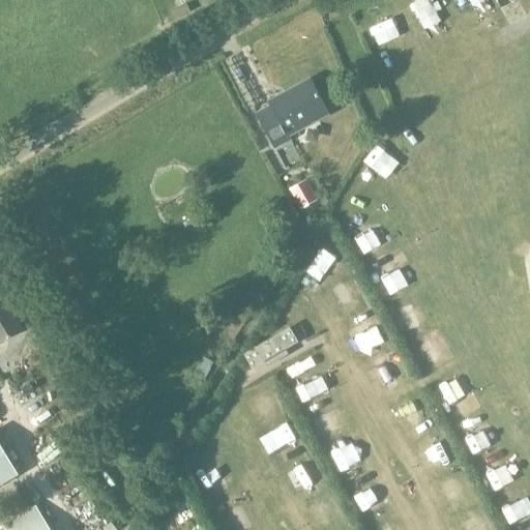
[(326,114),(308,81),(268,102),(270,107),(255,115),(273,149),(289,141),(286,136),(326,114)]
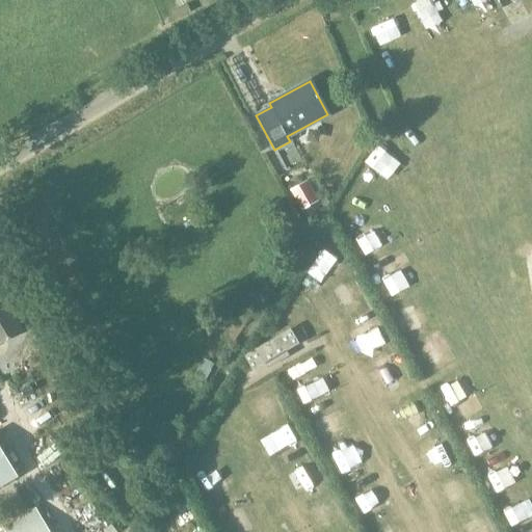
[(375,175),(387,154),(369,144),(357,164),(375,175)]
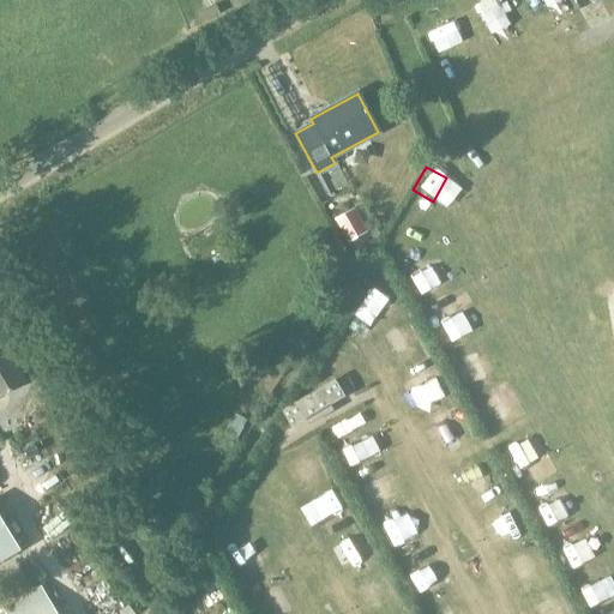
[(345,240),(348,244),(366,233),(367,232),(354,209),(353,209),(333,220),(345,240)]
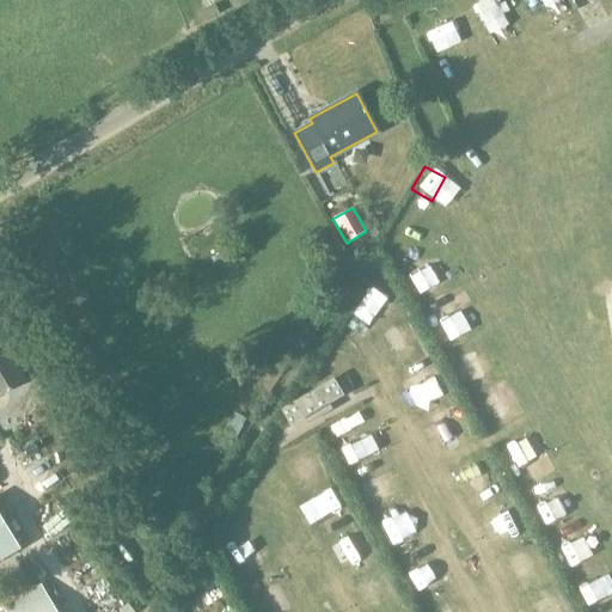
[(409,214),(391,224),(398,236),(416,225),(409,214)]
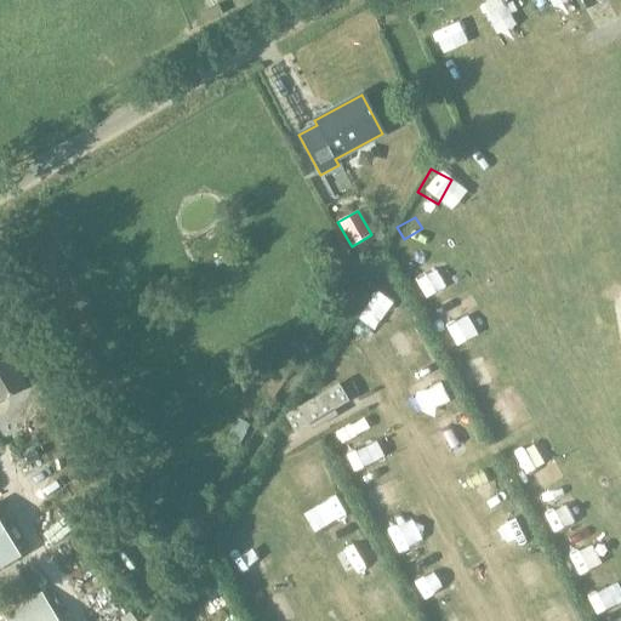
[(425,238),(404,246),(409,260),(431,251),(425,238)]
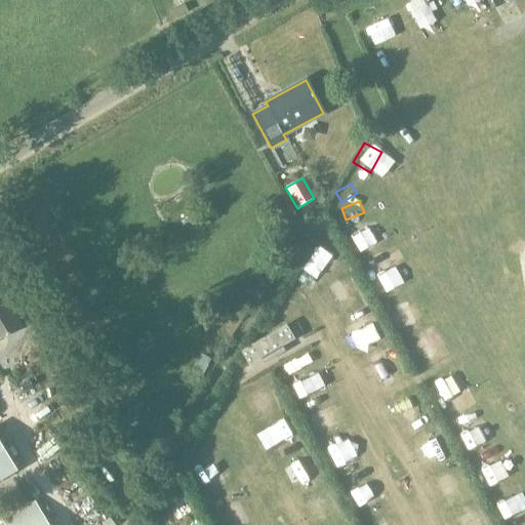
[(359,240),(375,232),(369,220),(353,229),(359,240)]
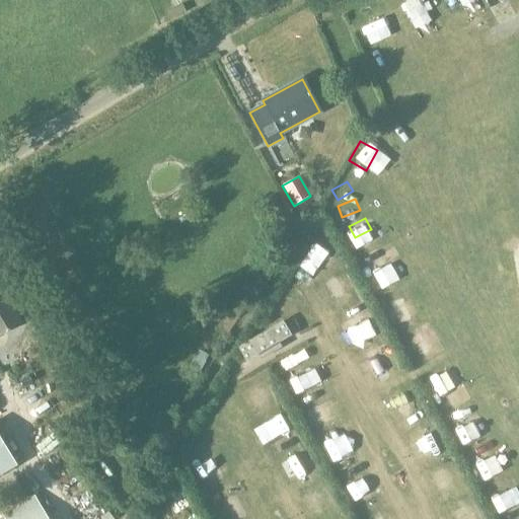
[(378,265),(369,247),(354,255),(363,273),(378,265)]
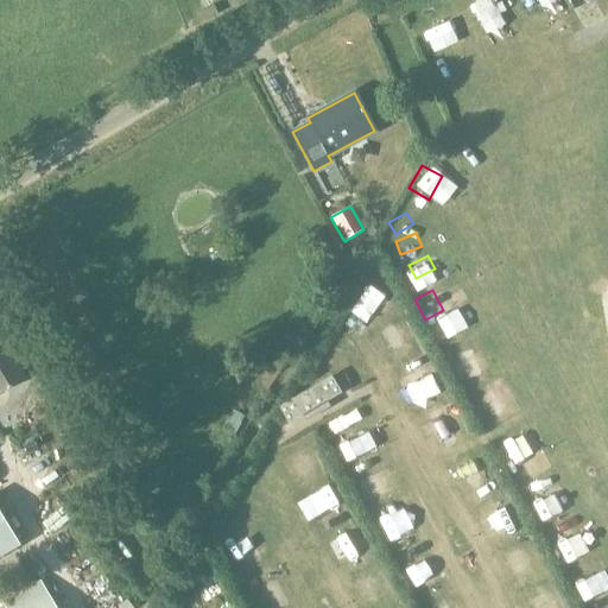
[(435,314),(444,329),(456,322),(445,306),(435,314)]
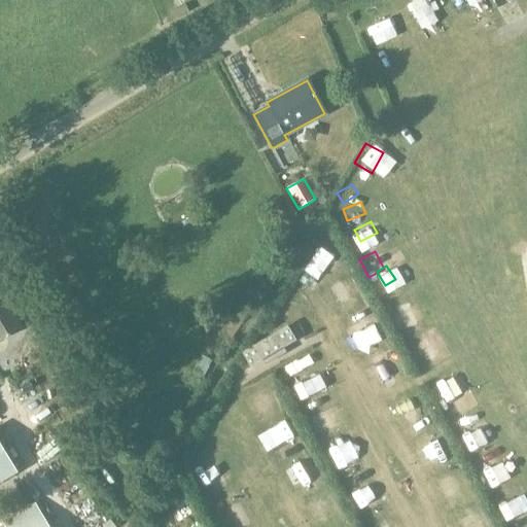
[(0,341),(21,328),(2,296),(0,297),(0,341)]
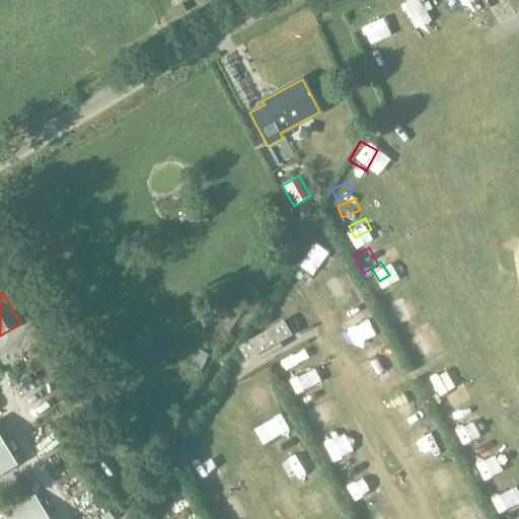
[(388,317),(403,335),(413,327),(396,310),(388,317)]
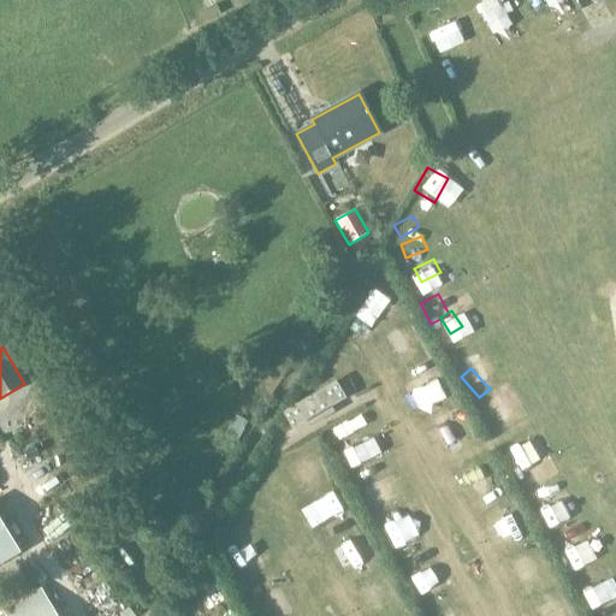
[(430,377),(419,384),(432,401),(442,394),(430,377)]
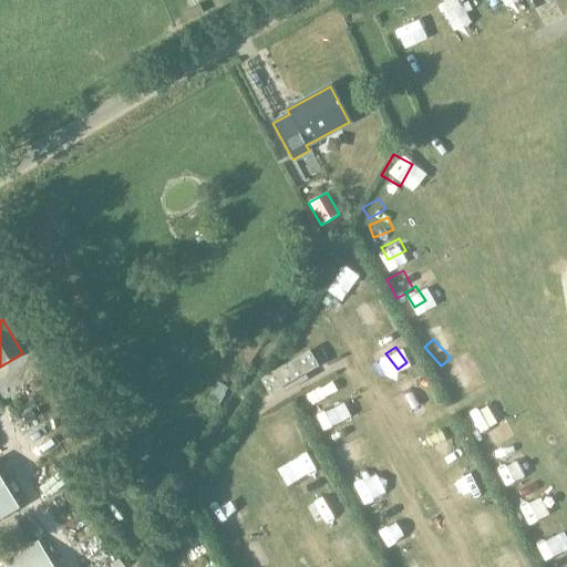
[(308,351),(258,379),(267,395),(318,367),(308,351)]
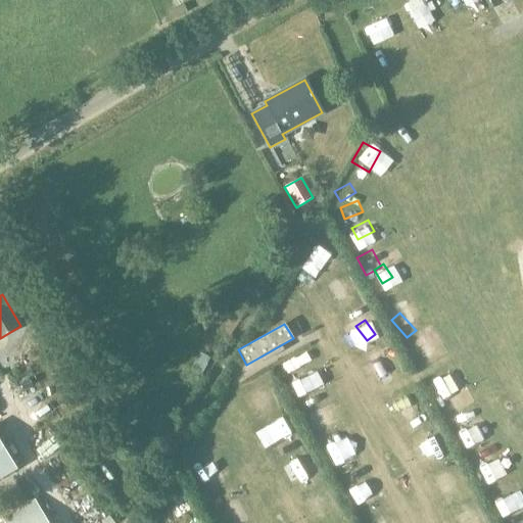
[(384,372),(393,368),(383,343),(374,347),(384,372)]
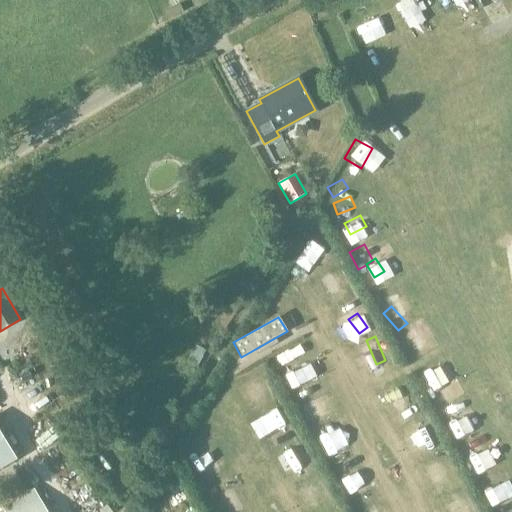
[(477,340),(469,344),(478,365),(486,361),(477,340)]
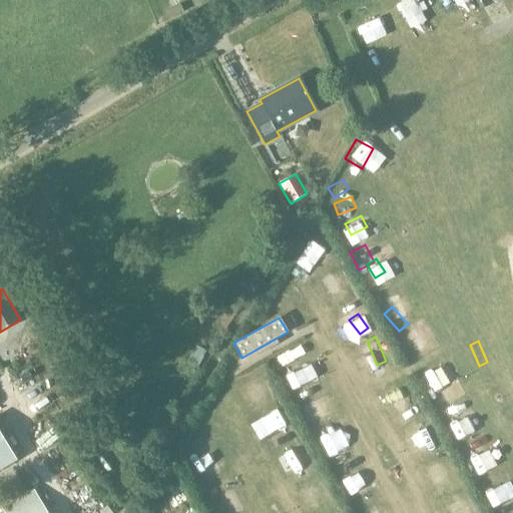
[(295,383),(305,379),(297,361),(287,365),(295,383)]
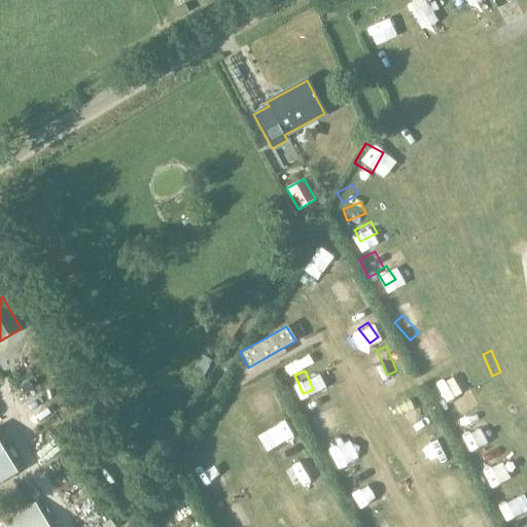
[(455,400),(443,378),(429,385),(442,407),(455,400)]
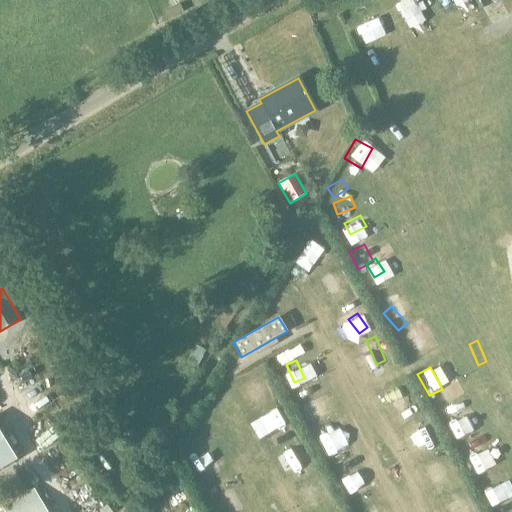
[(383,383),(395,408),(408,402),(396,377),(383,383)]
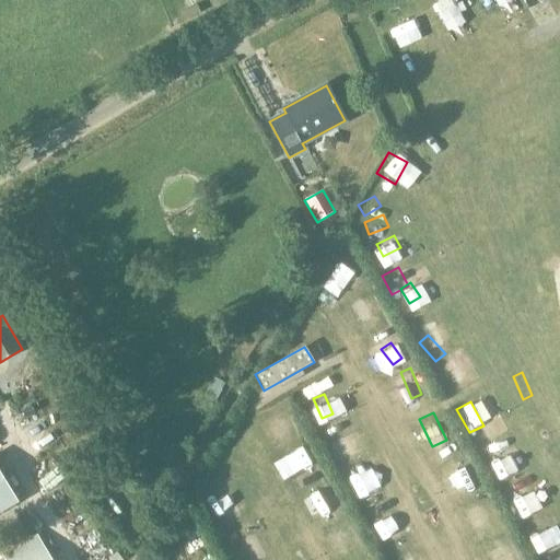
[(559,430),(543,438),(551,455),(559,451),(559,430)]
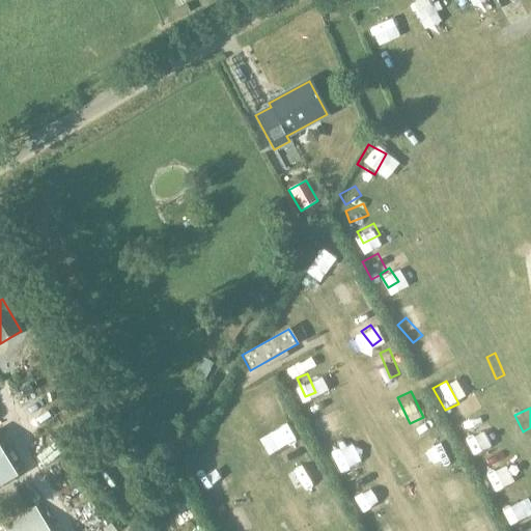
[(416,438),(436,453),(445,442),(425,425),(416,438)]
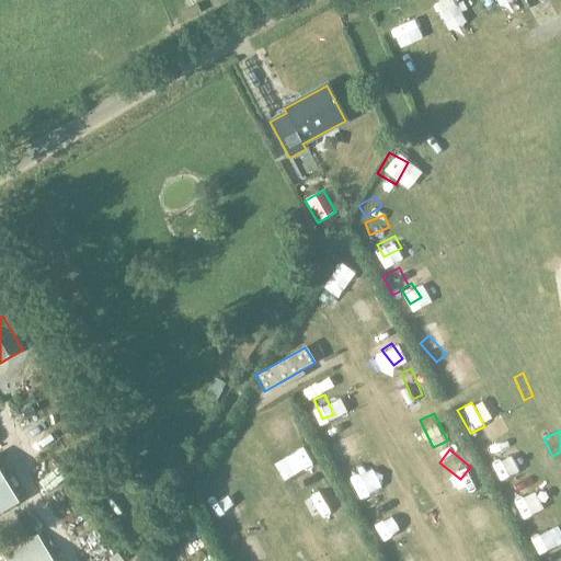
[(505,496),(523,488),(512,469),(495,478),(505,496)]
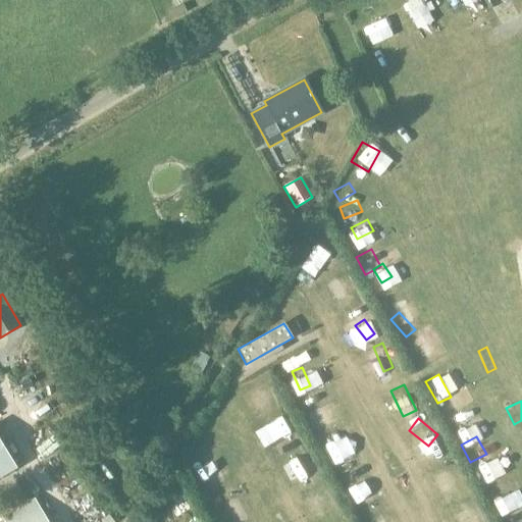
[(325,459),(344,452),(338,437),(320,445),(325,459)]
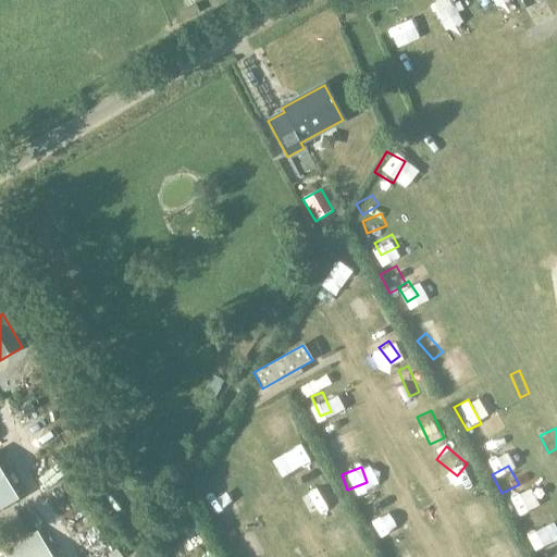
[(0,556),(51,556),(37,533),(1,554),(2,556),(0,556),(0,509),(17,499),(0,470),(0,556)]
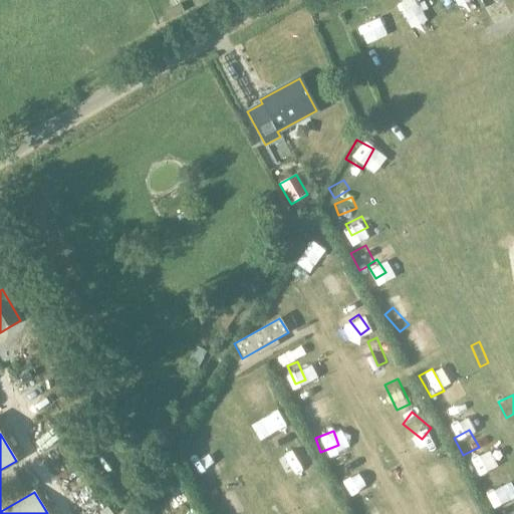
[(424,449),(437,462),(444,455),(432,442),(424,449)]
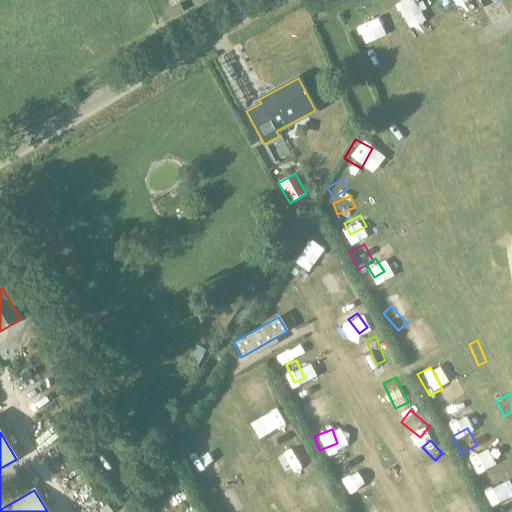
[(465,467),(478,482),(485,475),(472,460),(465,467)]
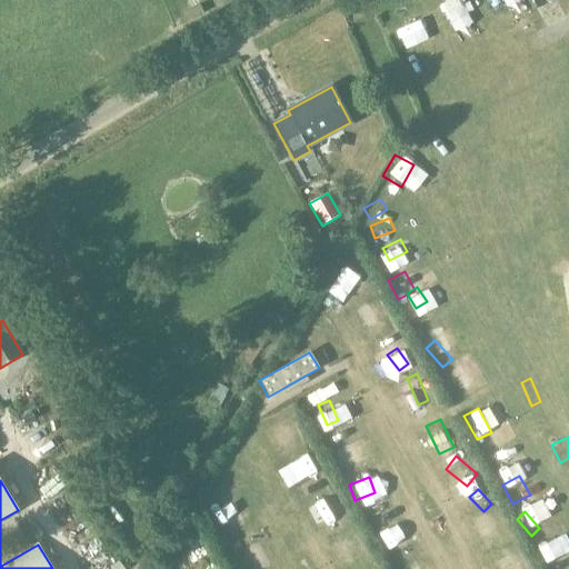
[(548,568),(563,563),(555,537),(539,542),(548,568)]
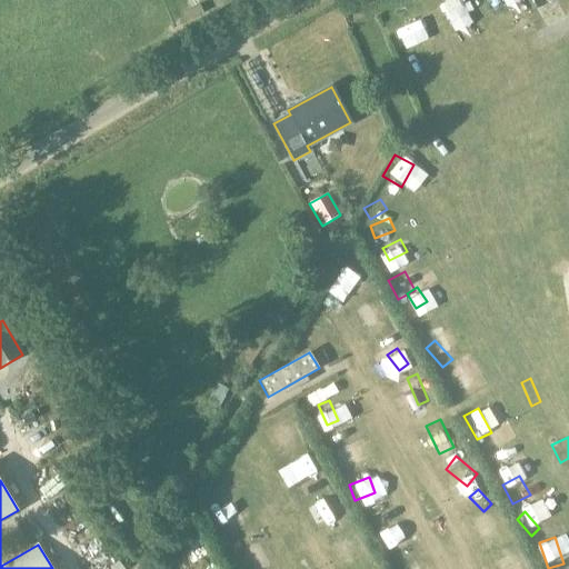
[(502,552),(510,568),(522,568),(512,548),(502,552)]
